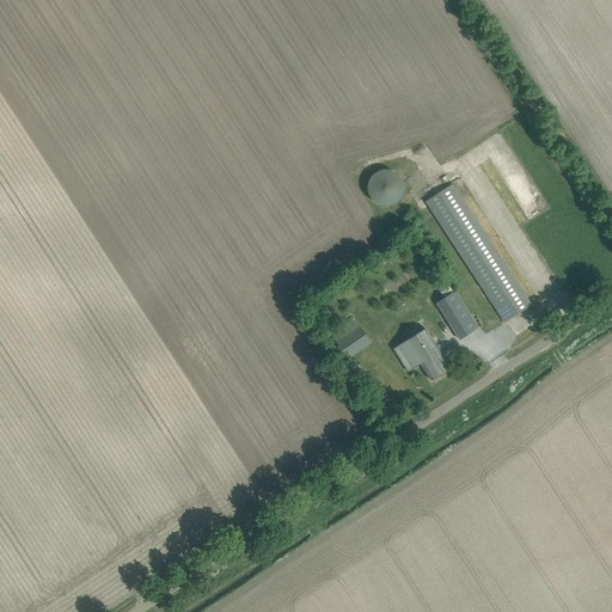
[(401,177),(396,172),(390,170),(384,170),(379,171),(373,173),(369,178),(367,184),(367,190),(369,196),(373,201),(378,204),(384,206),(390,206),(395,203),(399,200),(402,194),(403,188),(403,183),(401,177)]
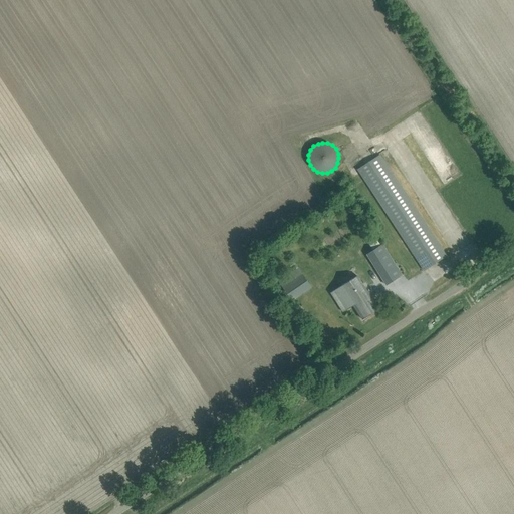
[(357,169),(424,270),(446,256),(379,155),(357,169)]
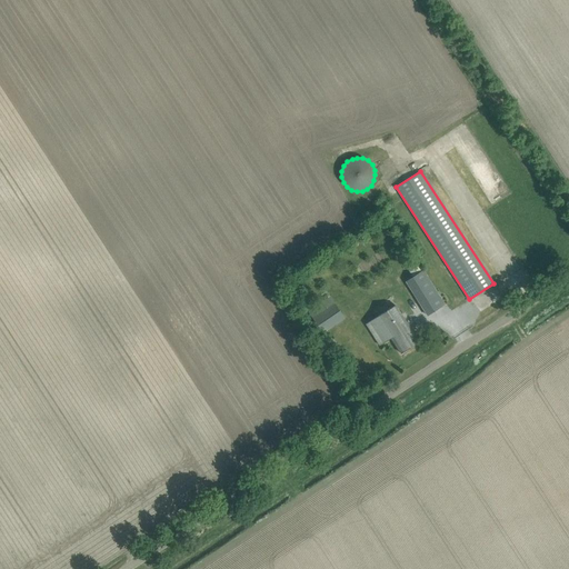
[(445,305),(423,270),(416,259),(409,263),(410,265),(407,267),(412,277),(406,281),(428,316),(445,305)]
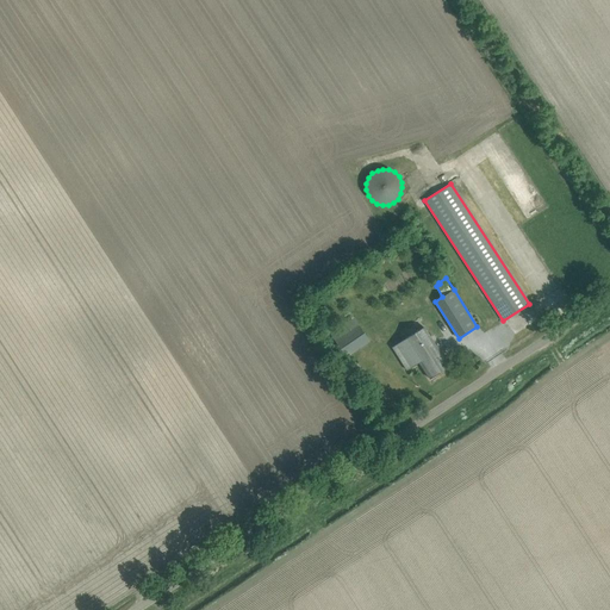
[(329,332),(346,358),(369,342),(353,317),(329,332)]
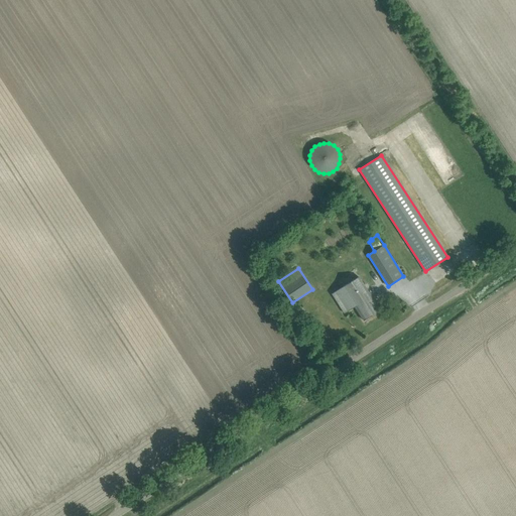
[(380,310),(375,301),(358,275),(332,292),(345,313),(355,306),(364,320),(380,310)]
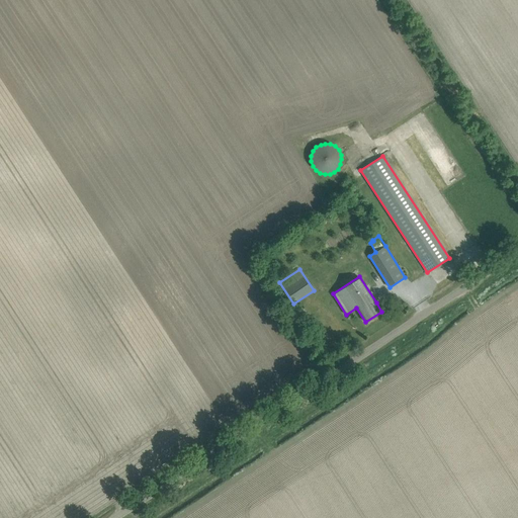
All buildings are outlined.
